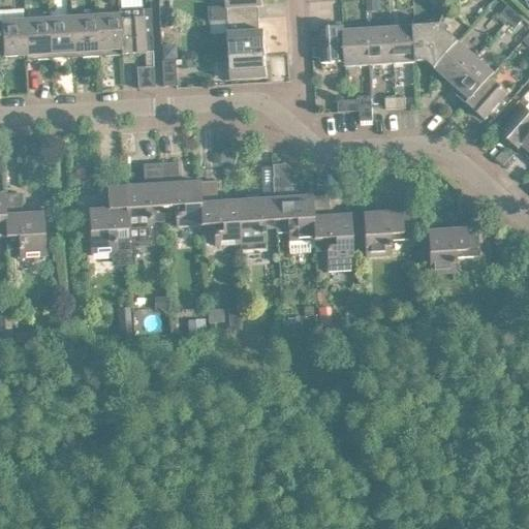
[(226,0),(227,21),(258,19),(258,7),(262,7),(262,0),(226,0)]
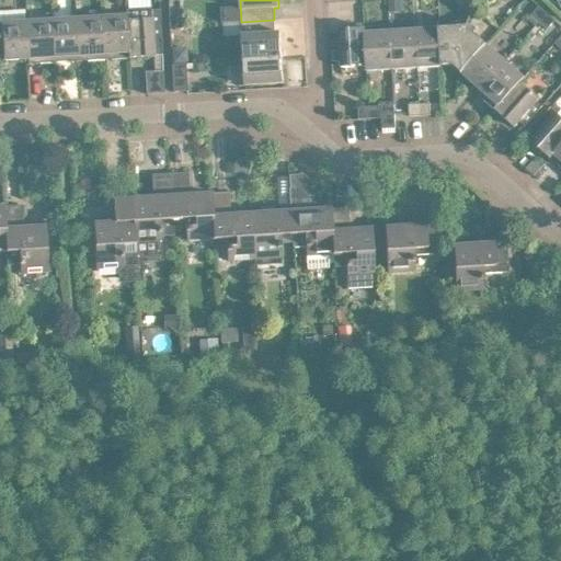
[(404,0),(388,0),(389,13),(407,12),(404,0)]
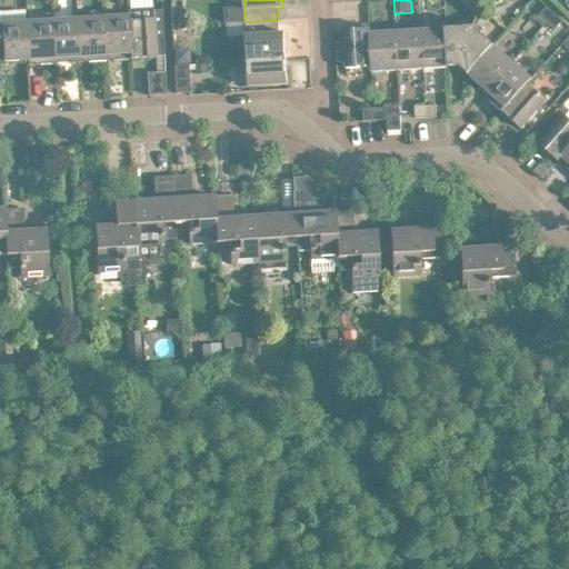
[(538,17),(546,23),(555,13),(546,7),(538,17)]
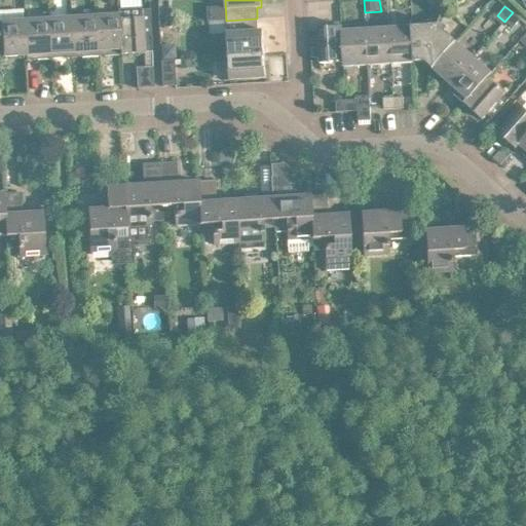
[(118,20),(121,54),(145,53),(145,67),(136,67),(138,88),(154,87),(150,10),(141,11),(141,7),(118,9),(119,14),(119,20),(118,20)]
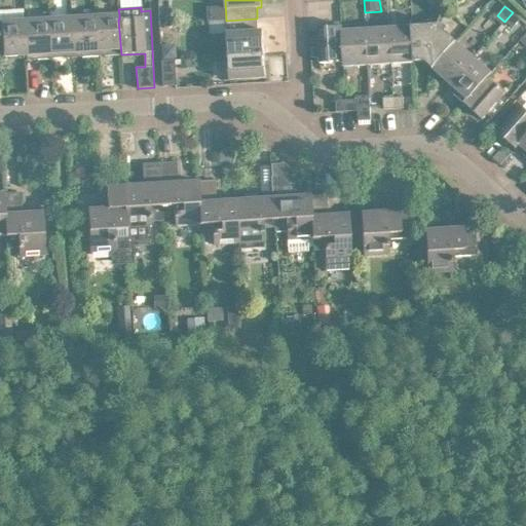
[(513,12),(504,22),(513,29),(520,20),(513,12)]
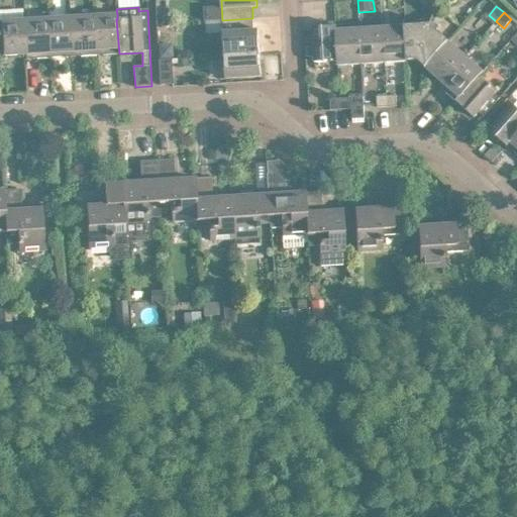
[(96,56),(119,54),(116,19),(117,19),(117,14),(93,15),(96,56)]
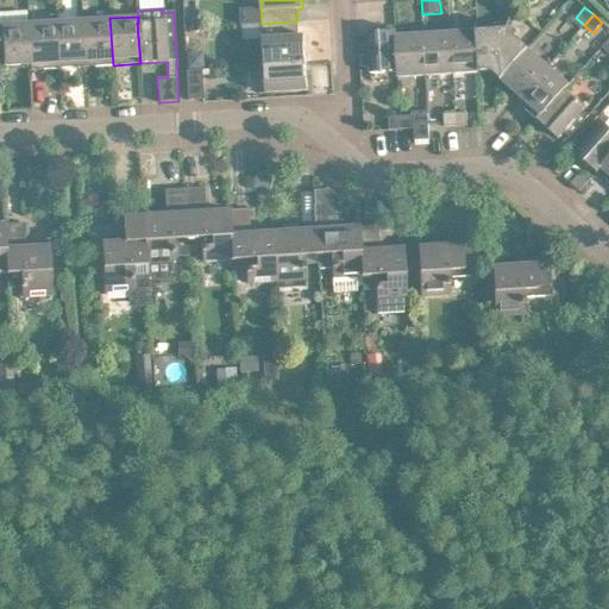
[(86,67),(113,66),(110,18),(83,19),(86,67)]
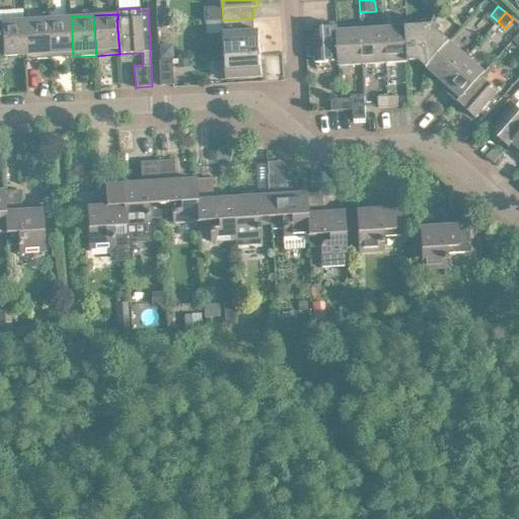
[(50,58),(73,57),(71,16),(48,18),(50,58)]
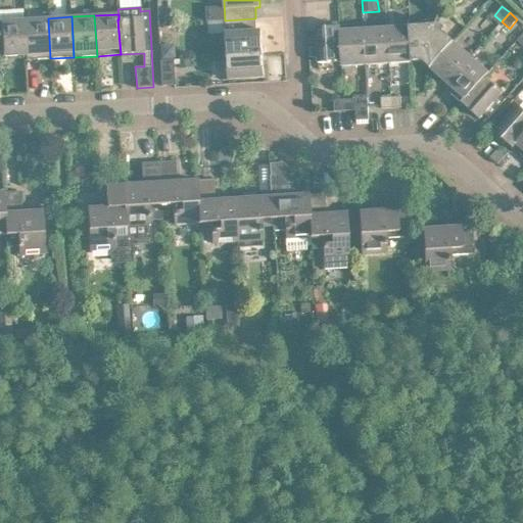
[(27,60),(50,58),(48,18),(25,19),(27,55),(27,60)]
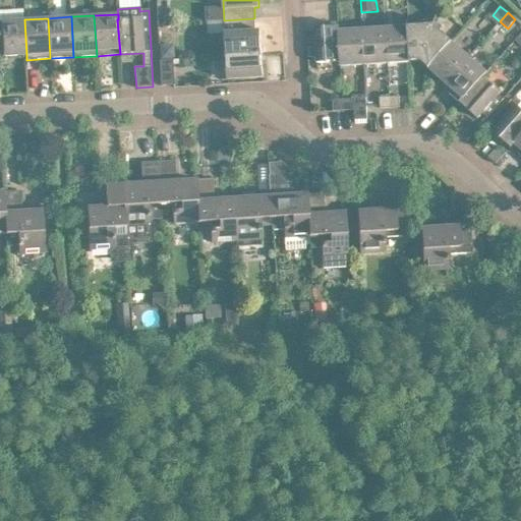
[(224,20),(226,56),(262,54),(261,31),(255,31),(254,18),(224,20)]
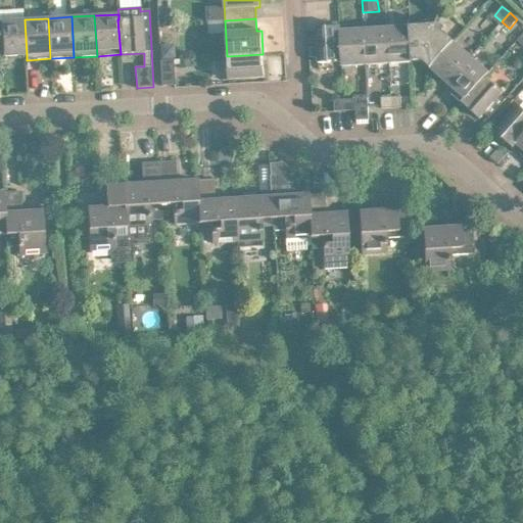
[(3,56),(27,55),(25,19),(0,20),(0,37),(2,37),(3,56)]
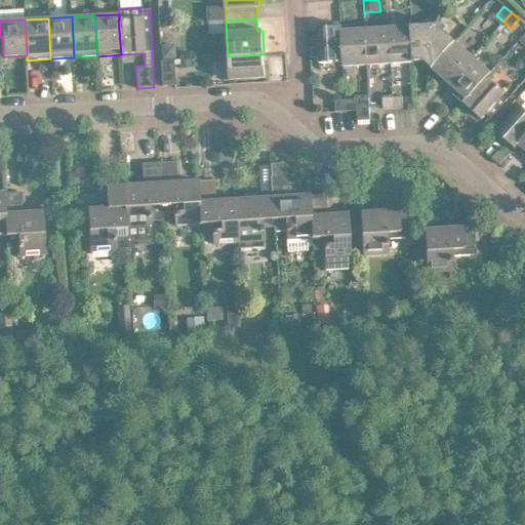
[(342,67),(366,65),(364,30),(365,29),(365,25),(340,26),(342,62),(342,67)]
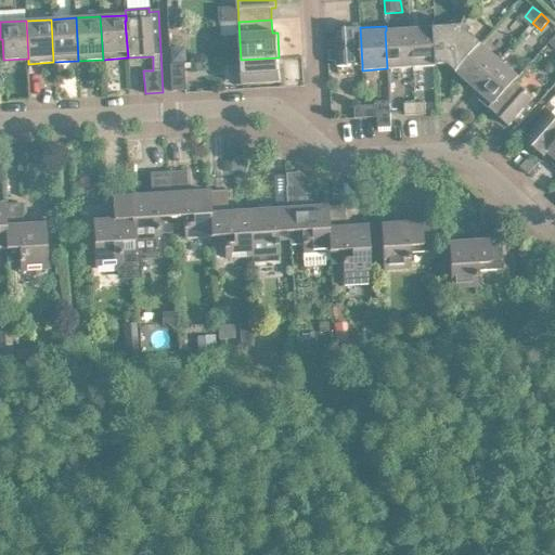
[(437,66),(448,65),(461,26),(435,28),(437,66)]
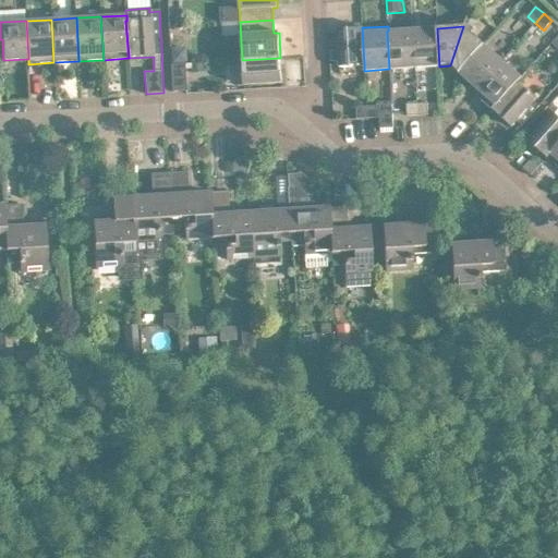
[(450,65),(458,73),(484,45),(463,26),(450,65)]
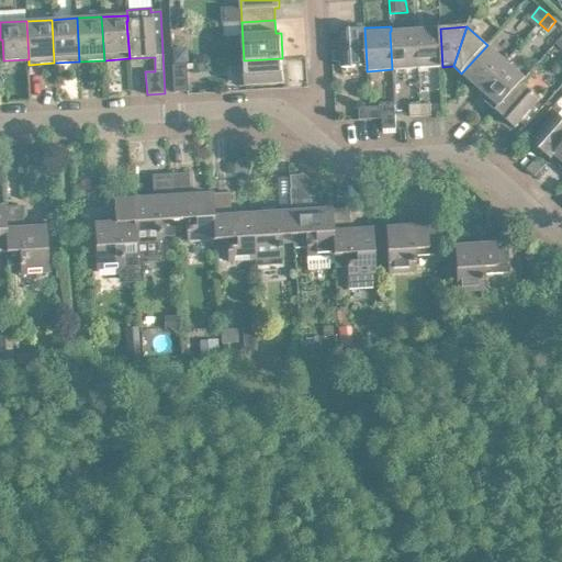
[(341,67),(367,66),(364,27),(339,30),(340,53),(341,63),(341,67)]
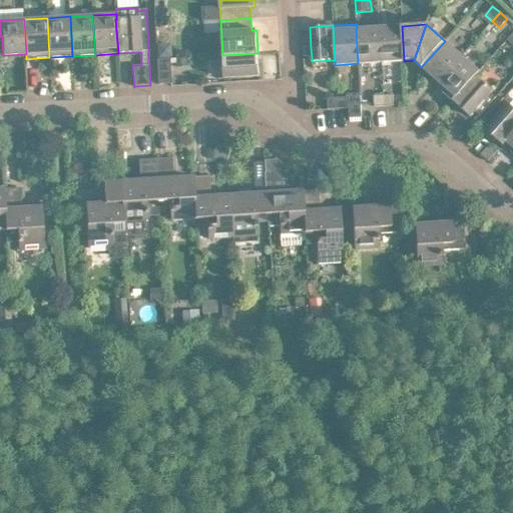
[(381,62),(404,61),(402,26),(379,27),(381,62)]
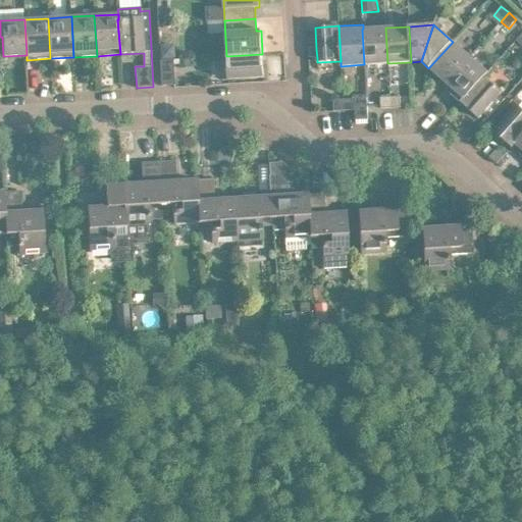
[(364,64),(387,63),(385,28),(363,29),(362,30),(364,64)]
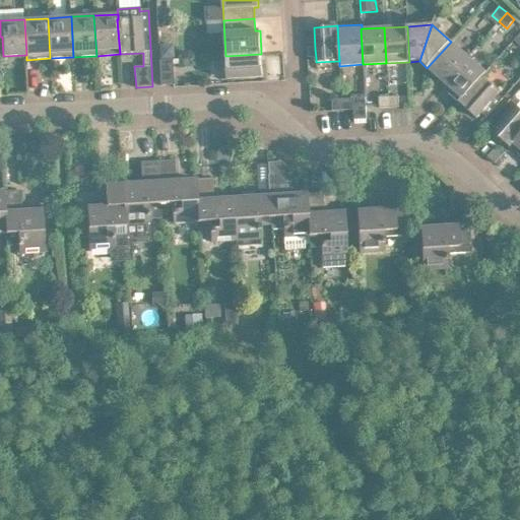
[(427,68),(444,83),(445,83),(468,57),(451,42),(427,68)]
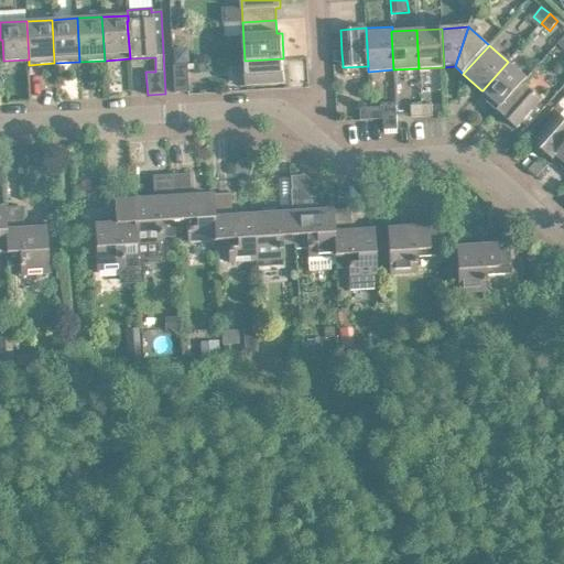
[(188,49),(173,50),(174,64),(187,64),(190,64),(188,49)]
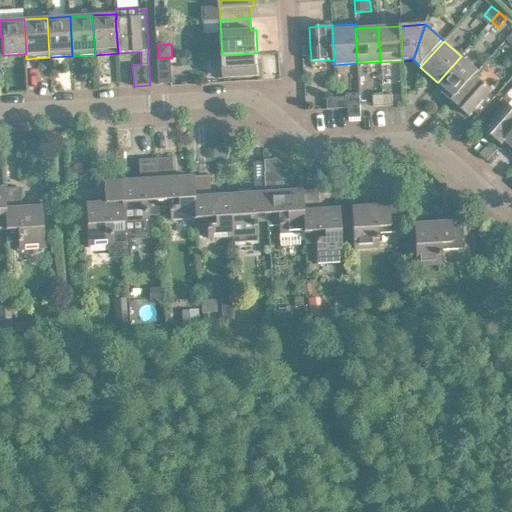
[(310,48),(303,48),(303,57),(311,57),(310,48)]
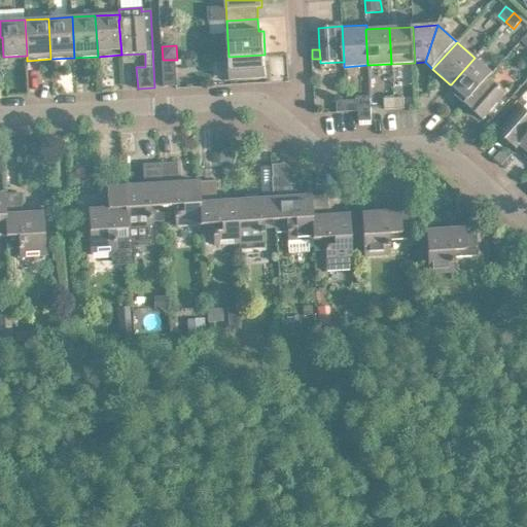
[(265,55),(229,57),(231,80),(267,78),(265,55)]
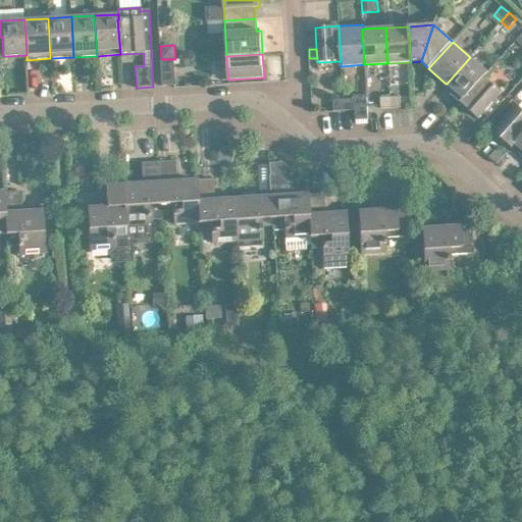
[(442,87),(461,102),(484,75),(484,76),(487,72),(470,57),(447,84),(446,84),(442,87)]
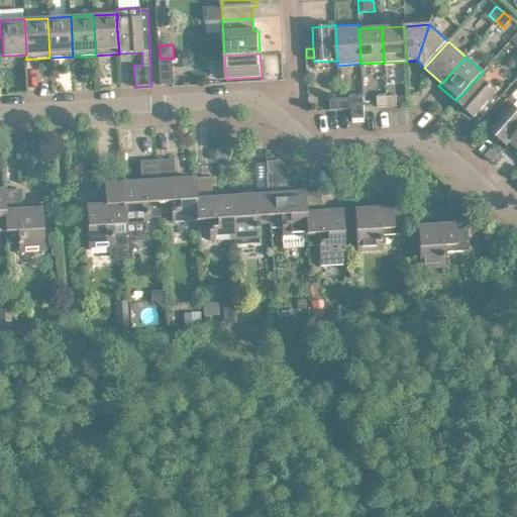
[(173,84),(172,59),(160,59),(159,60),(160,85),(173,84)]
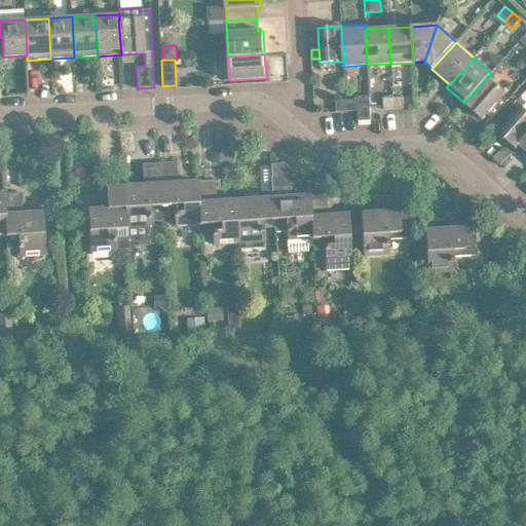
[(192,60),(181,60),(181,69),(192,69),(192,60)]
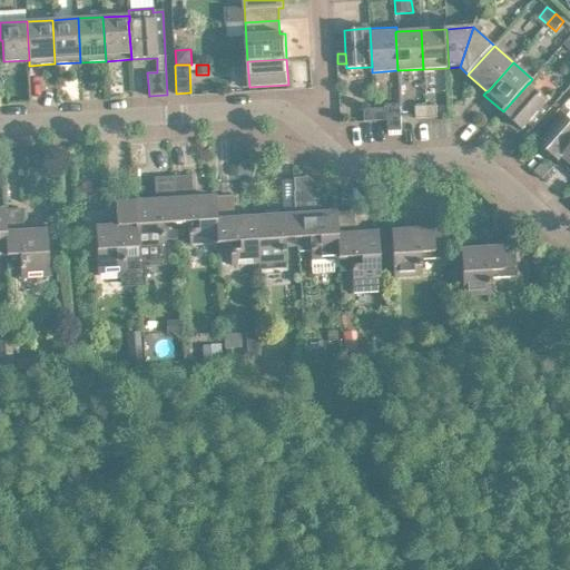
[(529,82),(503,111),(522,129),(527,124),(532,129),(550,108),(544,104),(548,100),(529,84),(529,82)]
